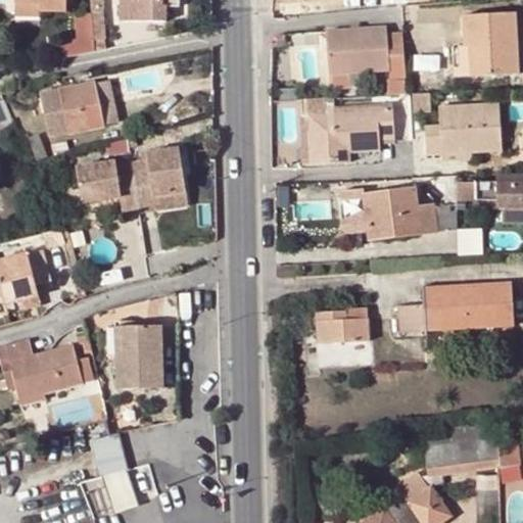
[(15,0),(16,5),(42,6),(41,13),(66,13),(66,0),(15,0)]
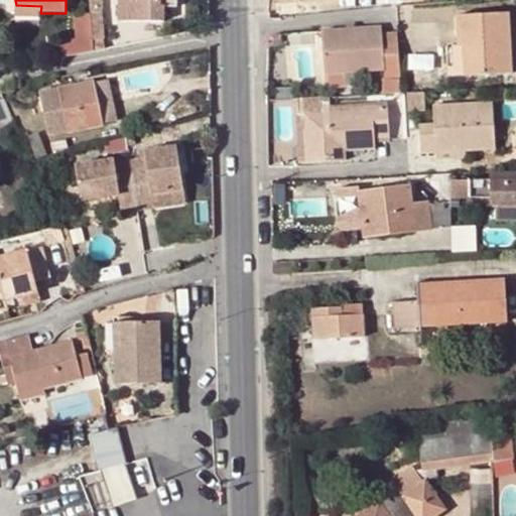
[(91,0),(92,14),(95,52),(105,50),(102,13),(101,0),(91,0)]
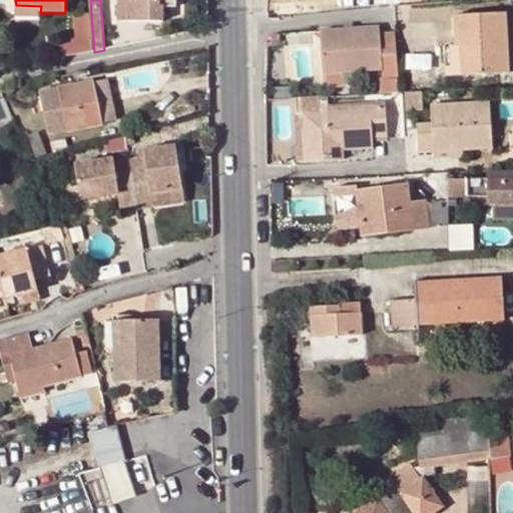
[(168,9),(177,10),(177,0),(111,0),(111,1),(117,1),(117,19),(167,20),(168,9)]
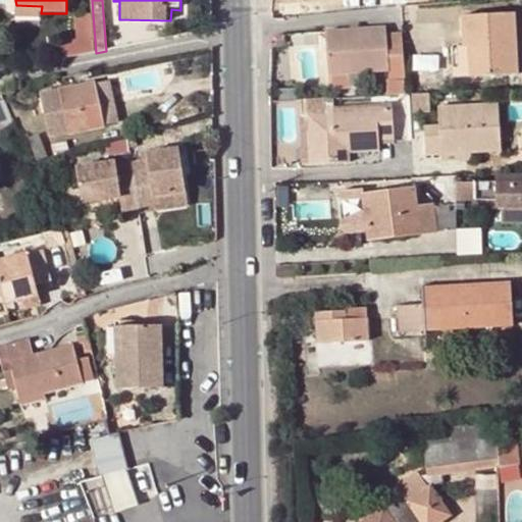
[(16,5),(16,18),(41,18),(41,13),(42,6),(16,5)]
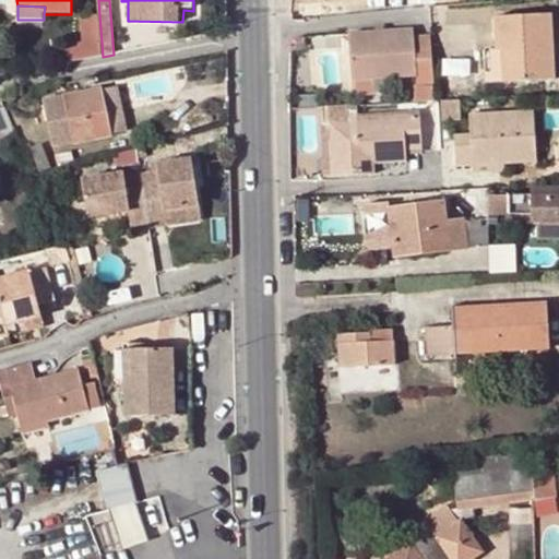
[(103,57),(99,15),(82,16),(83,43),(85,60),(103,57)]
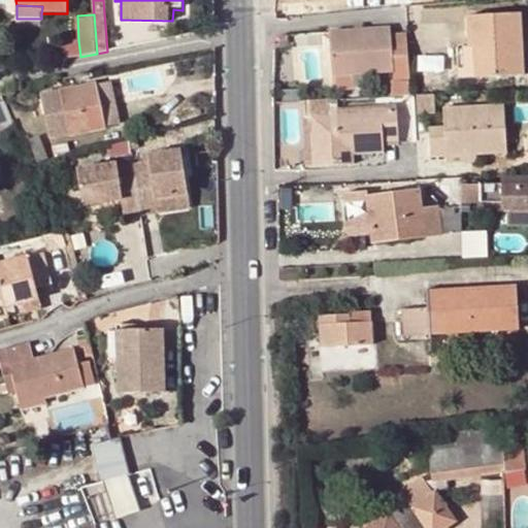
[(466,19),(467,47),(459,47),(460,52),(460,56),(460,60),(460,63),(461,78),(521,76),(518,14),(466,19)]
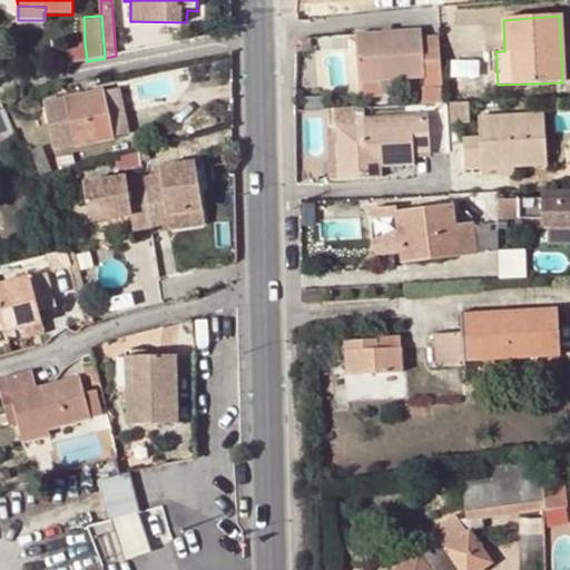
[(440,86),(436,41),(420,42),(419,31),(353,33),(355,81),(362,80),(394,79),(420,78),(420,86),(440,86)]
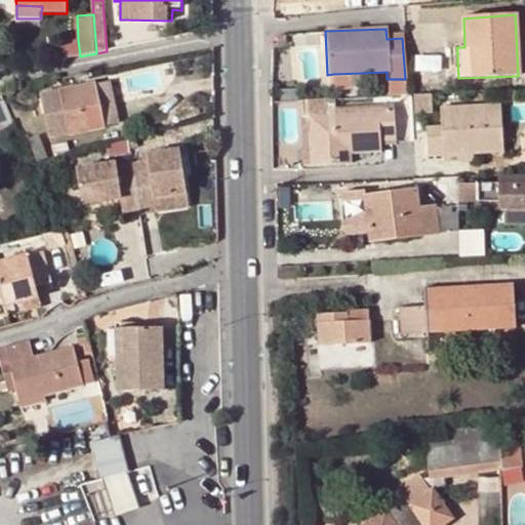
[(80,56),(78,40),(61,45),(64,59),(80,56)]
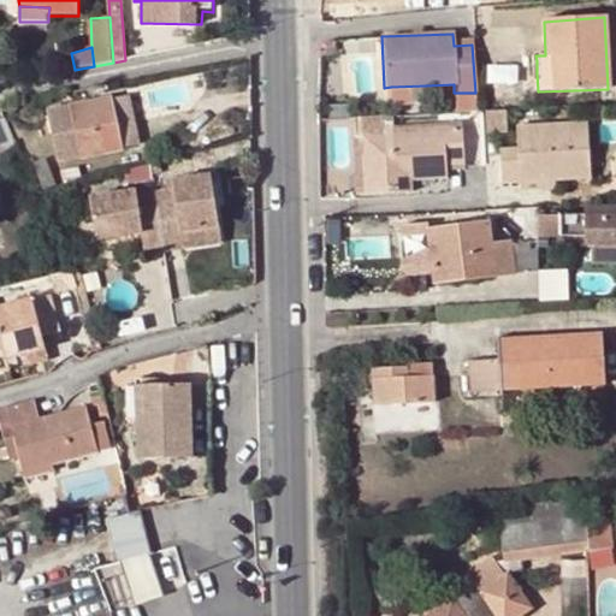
[(426,102),(426,86),(391,87),(392,104),(426,102)]
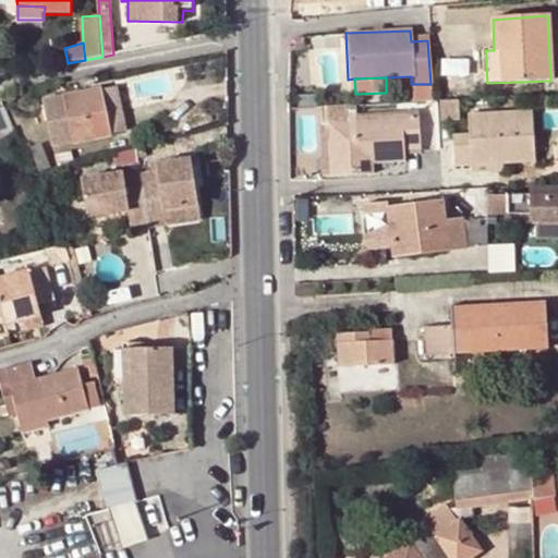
[(114,83),(98,86),(108,133),(123,130),(114,83)]
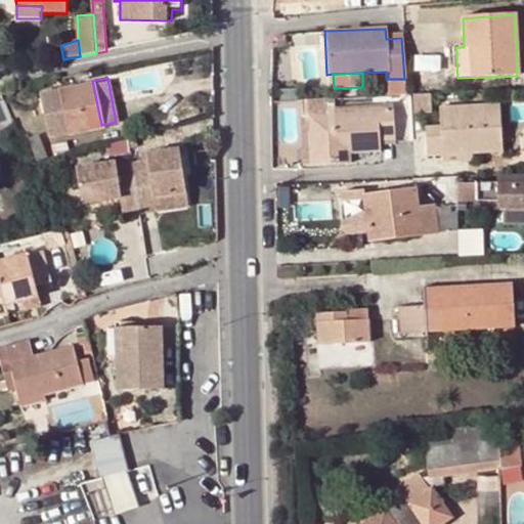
[(404,79),(386,79),(387,94),(404,93),(404,79)]
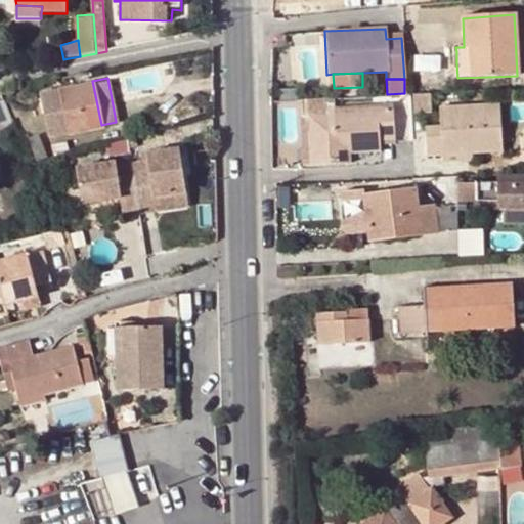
[(92,81),(38,93),(47,137),(101,125),(92,81)]
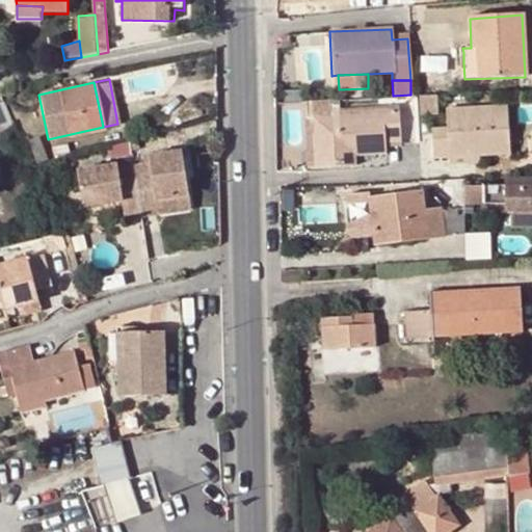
[(425,112),(440,110),(439,94),(423,95),(425,112)]
